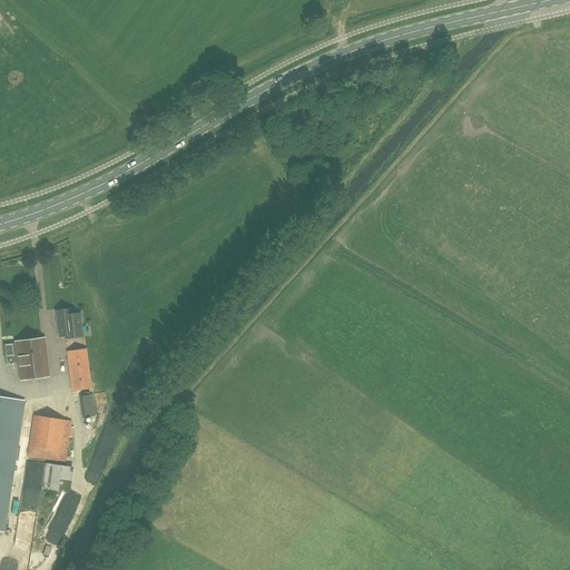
[(59,337),(66,336),(66,338),(82,336),(80,314),(71,315),(71,311),(56,312),(59,337)]
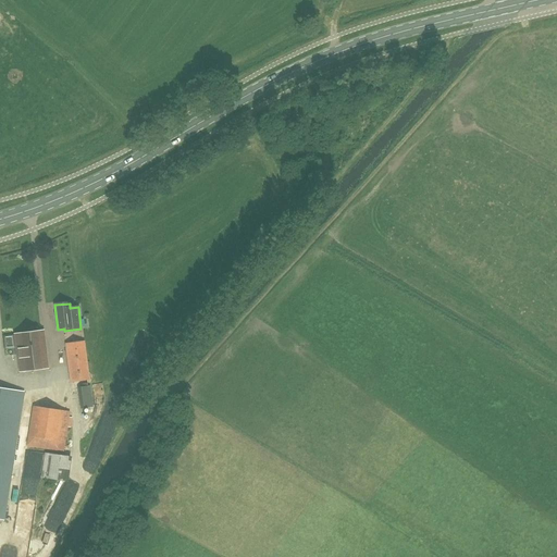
[(47,368),(42,332),(15,335),(21,371),(47,368)]
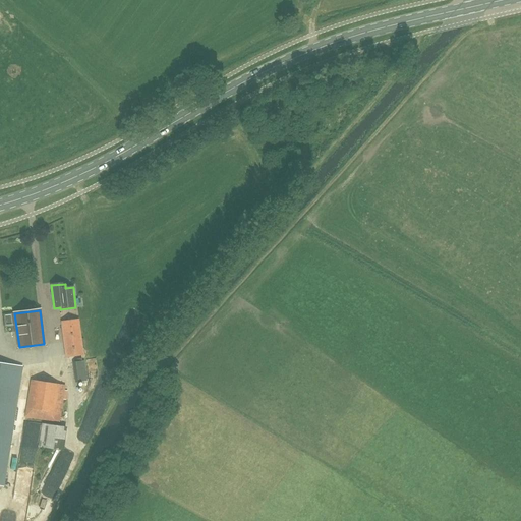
[(62,322),(66,357),(83,355),(78,320),(62,322)]
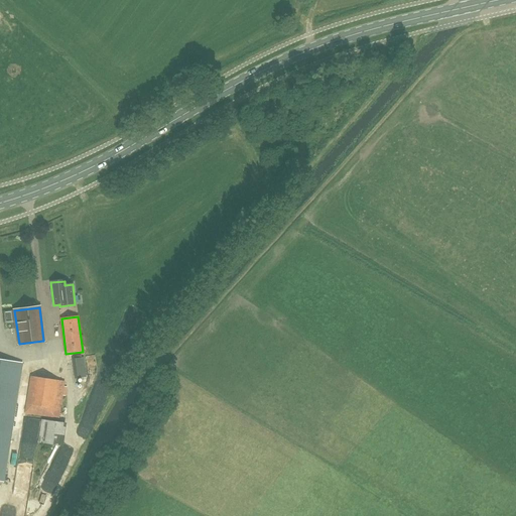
[(72,359),(75,379),(87,377),(84,357),(72,359)]
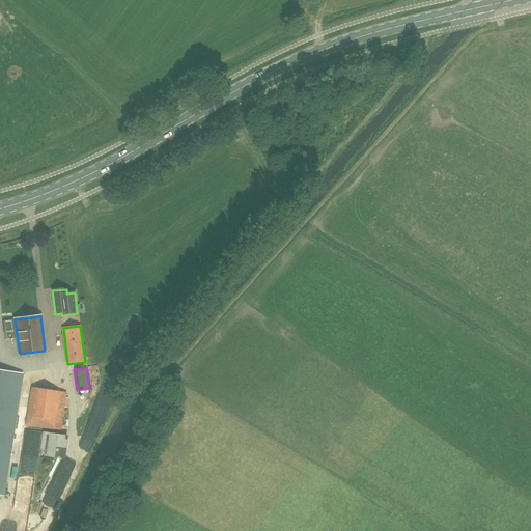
[(0,495),(3,496),(23,374),(0,370),(0,495)]
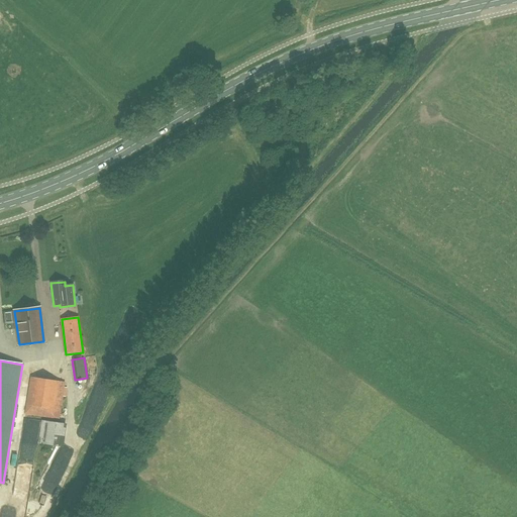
[(31,377),(25,414),(59,419),(65,382),(31,377)]
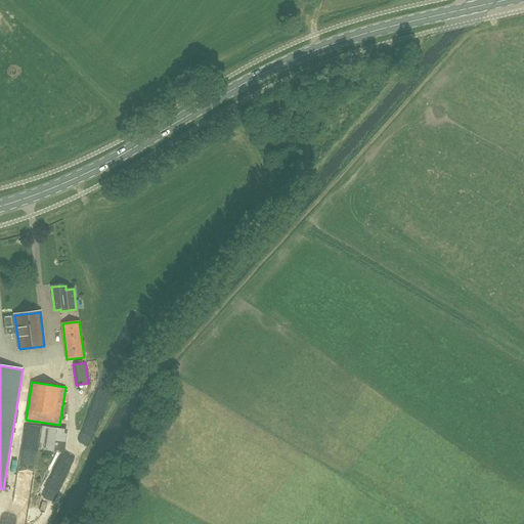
[(68,430),(42,426),(38,449),(63,453),(68,430)]
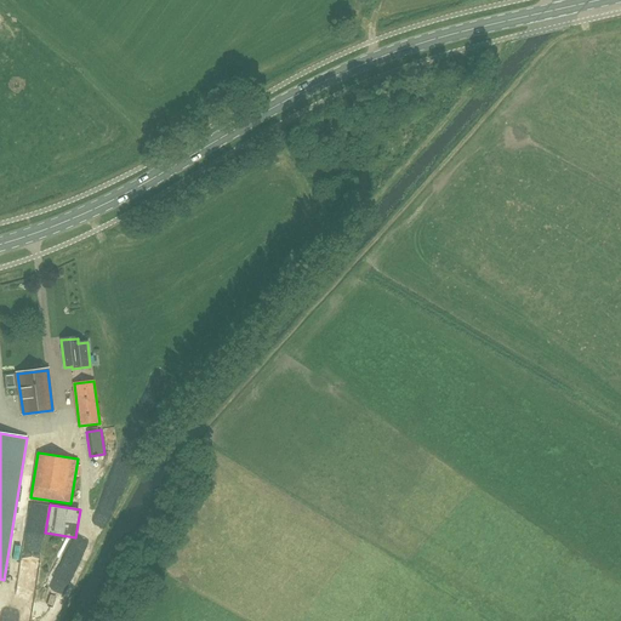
[(21,563),(21,560),(33,560),(32,533),(20,533),(21,563)]
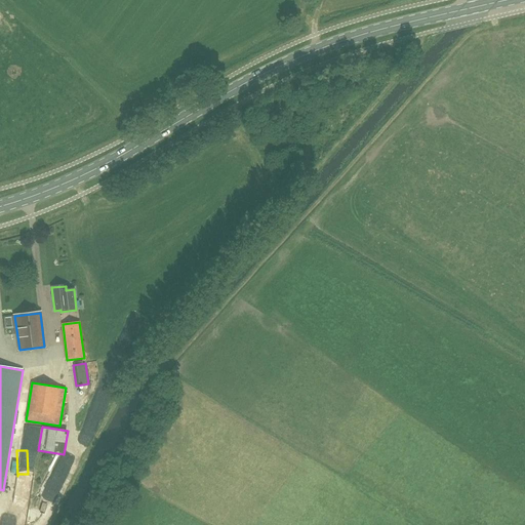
[(44,505),(61,468),(57,466),(59,462),(55,461),(53,466),(55,468),(51,477),(43,473),(31,499),(44,505)]
